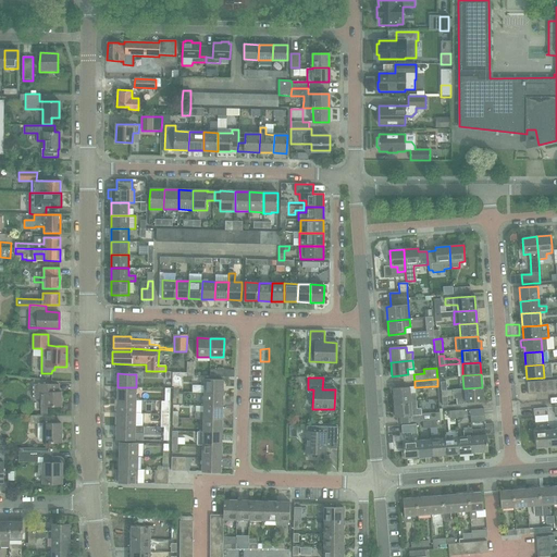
[(223,380),(212,380),(205,380),(203,393),(223,394),(223,380)]
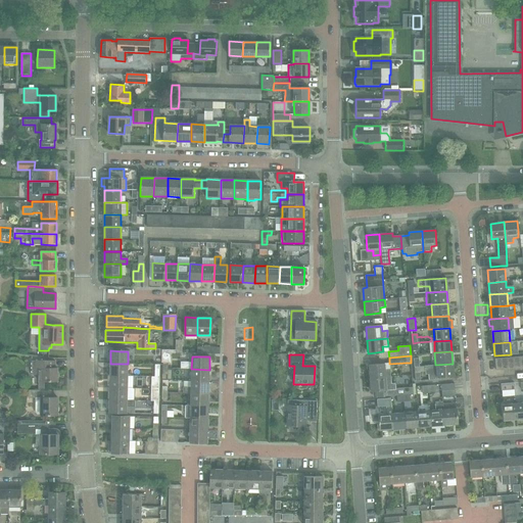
[(39,382),(42,382),(57,382),(57,368),(54,368),(54,361),(31,362),(32,375),(39,375),(39,382)]
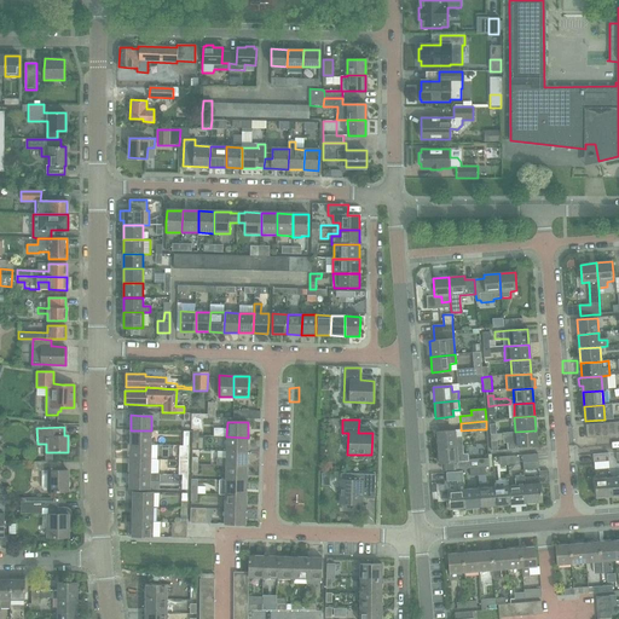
[(129,445),(151,445),(151,431),(131,431),(129,445)]
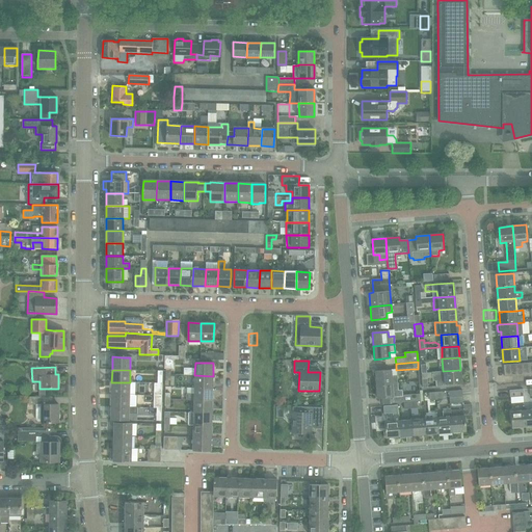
[(396,370),(391,371),(375,372),(376,384),(397,383),(396,370)]
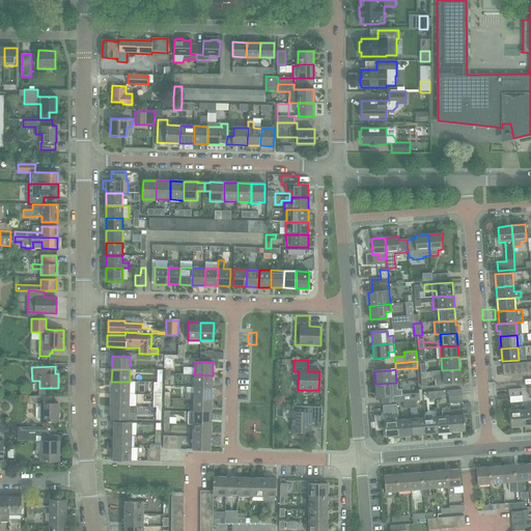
[(436,386),(445,385),(445,383),(460,382),(459,369),(442,370),(431,371),(432,381),(436,381),(436,386)]
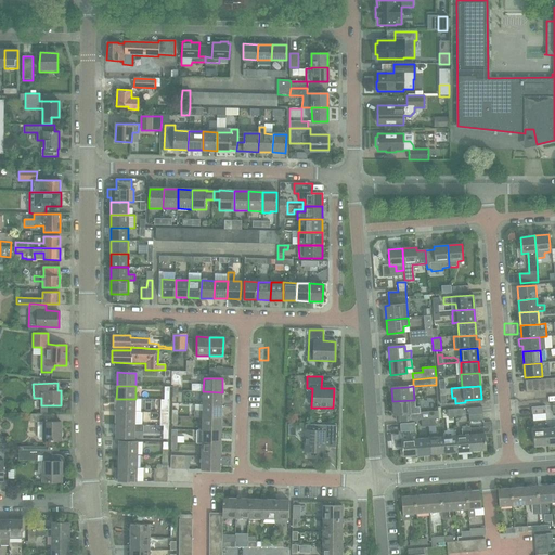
[(178,391),(172,391),(172,403),(181,403),(181,391),(178,391)]
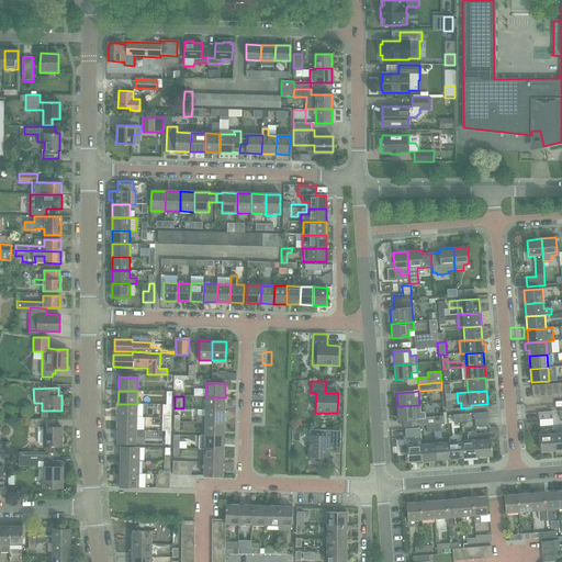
[(205,396),(205,409),(224,411),(225,397),(205,396)]
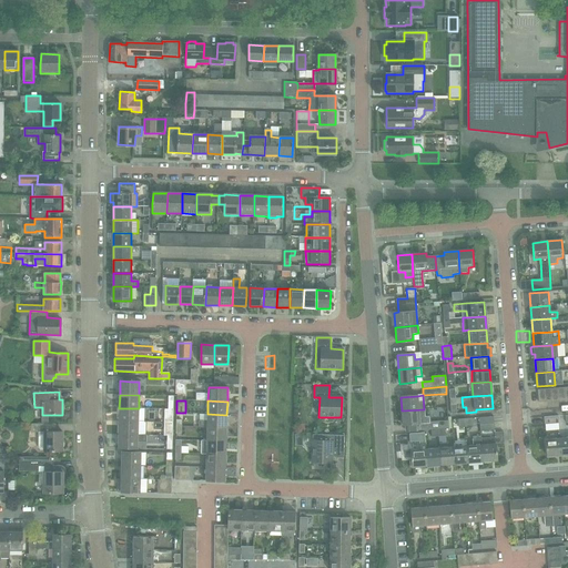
[(7,403),(0,404),(0,409),(1,415),(10,414),(7,403)]
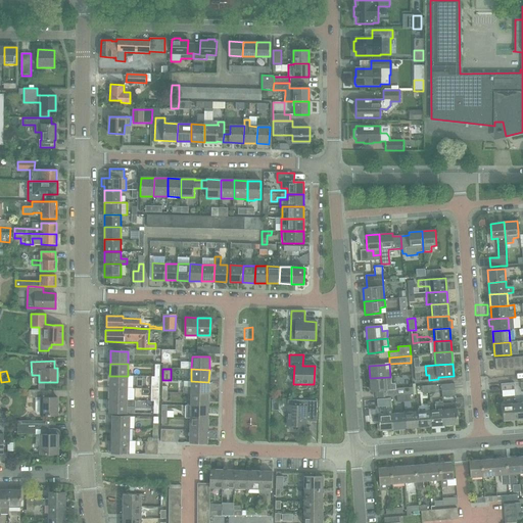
[(127,388),(128,376),(109,376),(109,387),(127,388)]
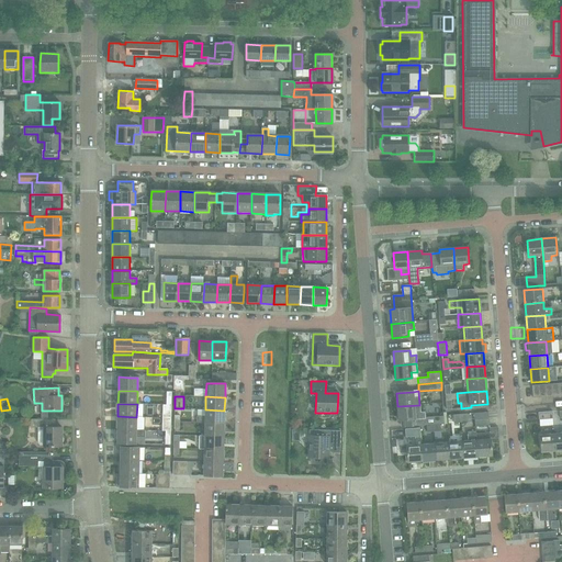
[(164,405),(163,417),(171,417),(171,405),(167,405),(164,405)]
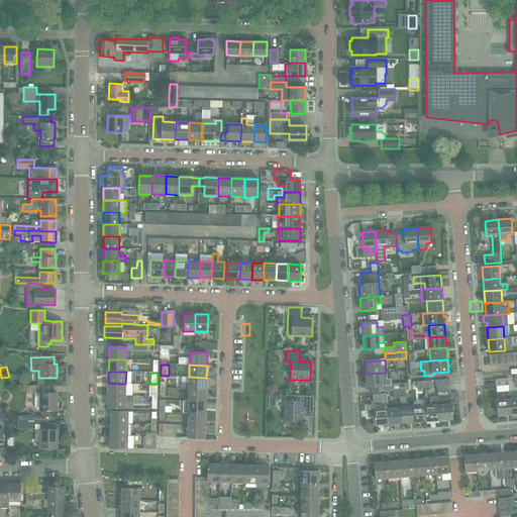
[(367,388),(369,387),(369,393),(388,392),(392,392),(399,391),(405,391),(405,390),(409,390),(408,383),(392,384),(391,380),(387,380),(386,373),(366,374),(367,388)]
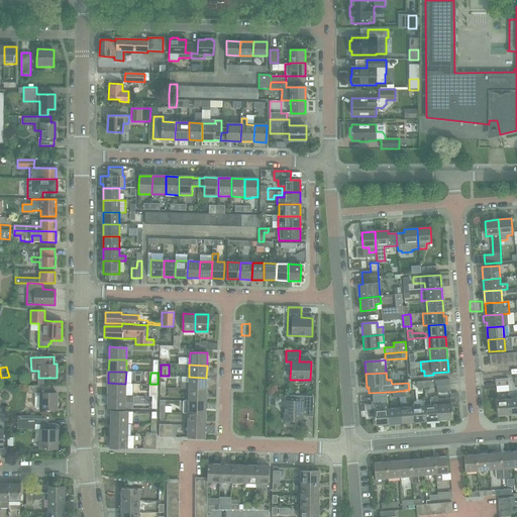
[(189,389),(206,390),(206,378),(189,377),(189,383),(181,383),(181,389),(189,389)]
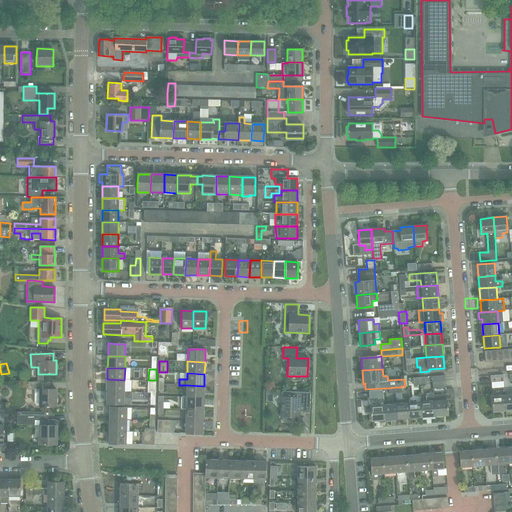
[(107,391),(124,392),(124,380),(107,379),(107,391)]
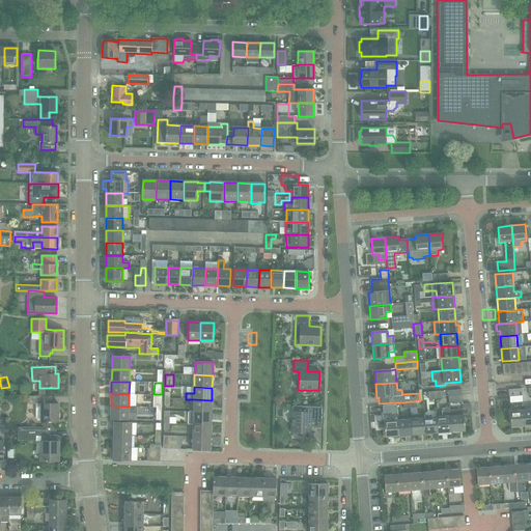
[(157,408),(157,407),(162,407),(162,394),(154,394),(154,408),(157,408)]
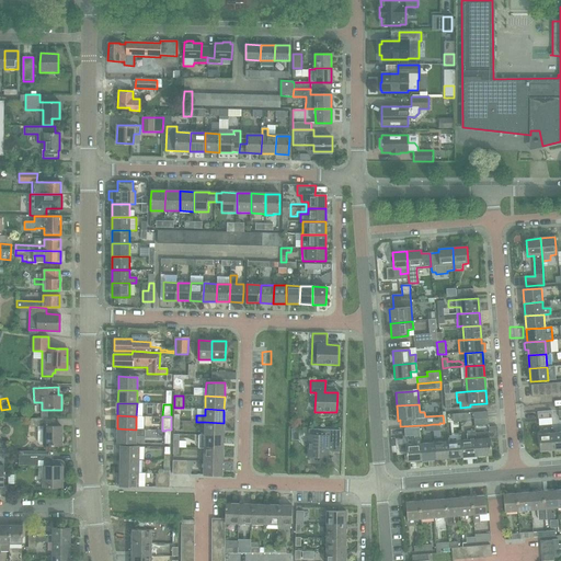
[(53,419),(42,419),(31,419),(31,427),(38,427),(38,442),(41,444),(44,444),(44,445),(61,445),(61,426),(53,426),(53,419)]
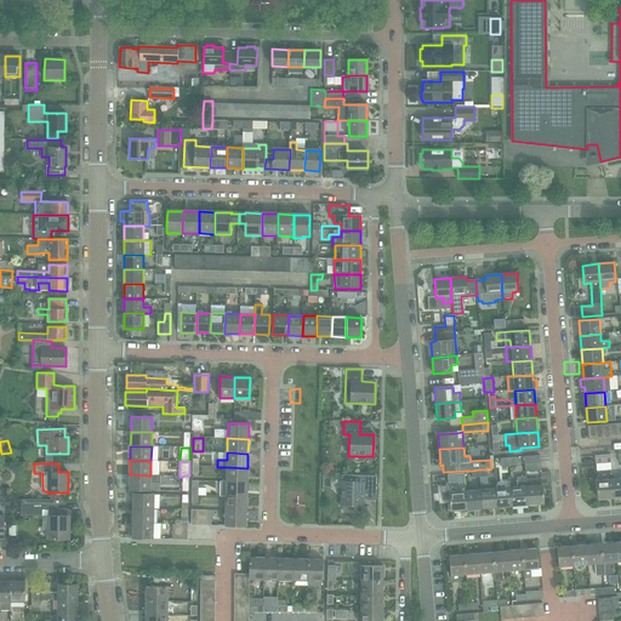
[(248,483),(248,468),(227,467),(226,482),(248,483)]
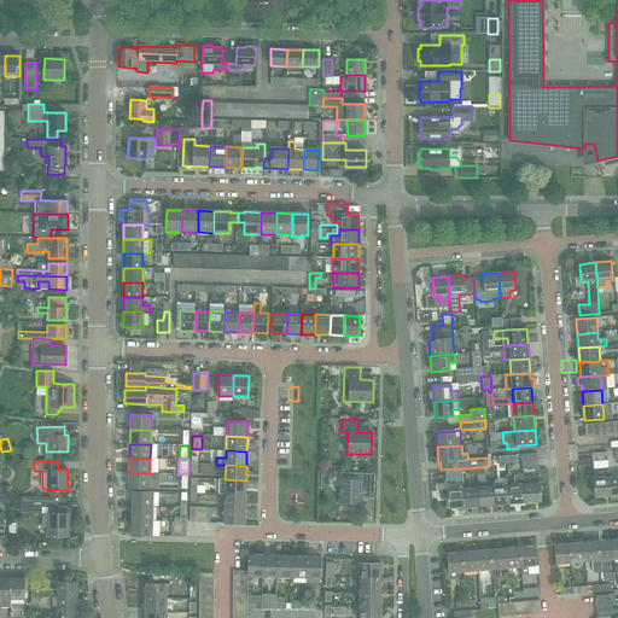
[(524,474),(523,474),(524,502),(541,501),(540,483),(548,483),(547,470),(538,471),(538,476),(524,477),(524,474)]
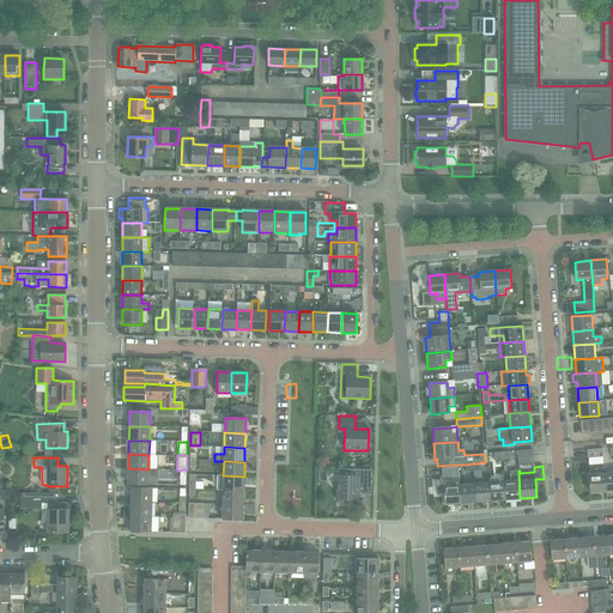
[(128,484),(140,484),(149,484),(149,469),(128,468),(128,484)]
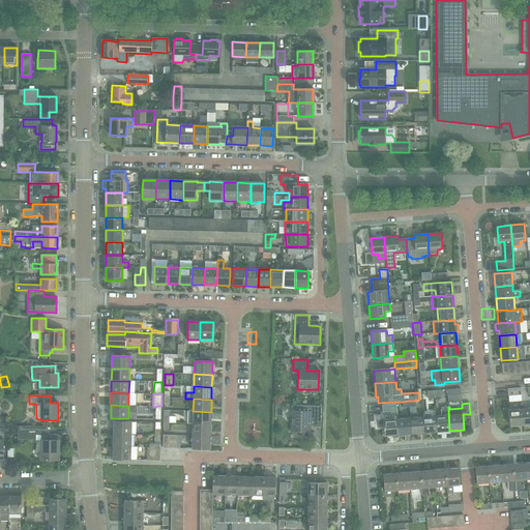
[(382,412),(391,412),(392,420),(383,420),(385,436),(399,435),(396,419),(398,419),(395,405),(382,406),(382,412)]
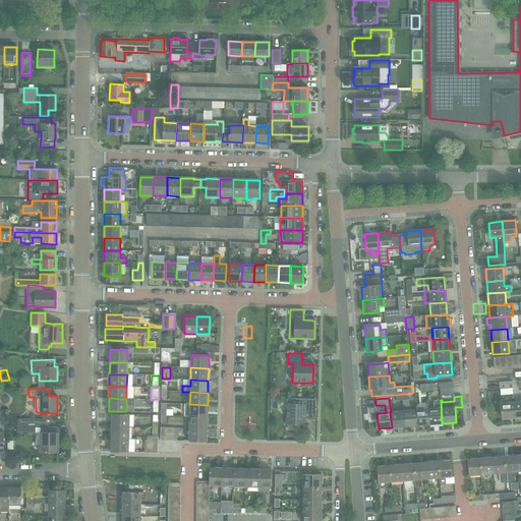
[(287,399),(286,404),(286,424),(304,424),(304,417),(308,417),(308,420),(315,420),(315,400),(304,399),(287,399)]
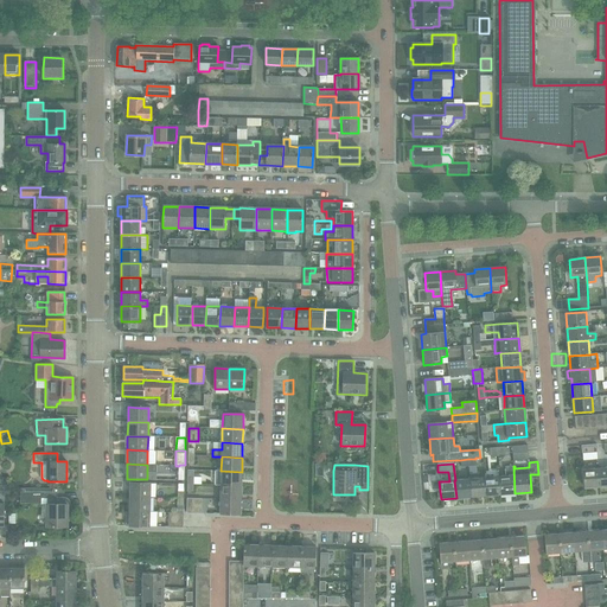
[(500,494),(515,493),(513,466),(505,466),(506,477),(499,477),(500,494)]
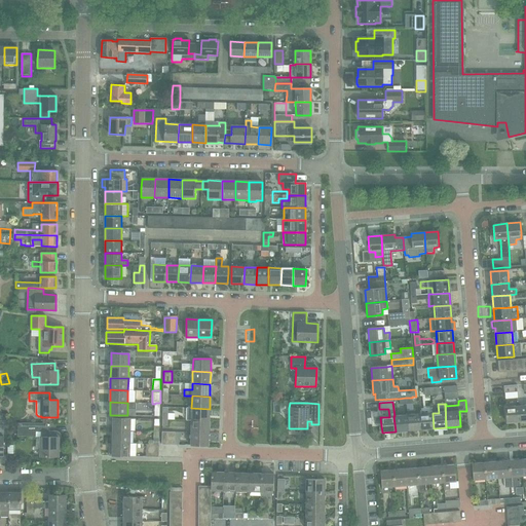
[(506,422),(520,421),(519,406),(505,407),(506,422)]
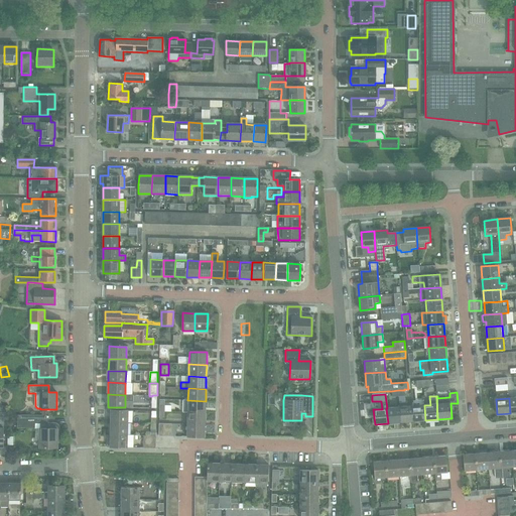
[(187,412),(206,413),(206,401),(187,400),(183,400),(182,412),(187,412)]
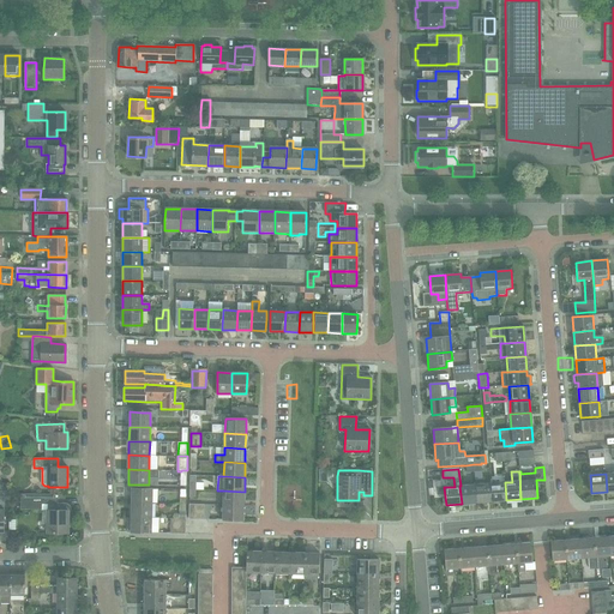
[(491,483),(492,501),(506,500),(505,482),(491,483)]
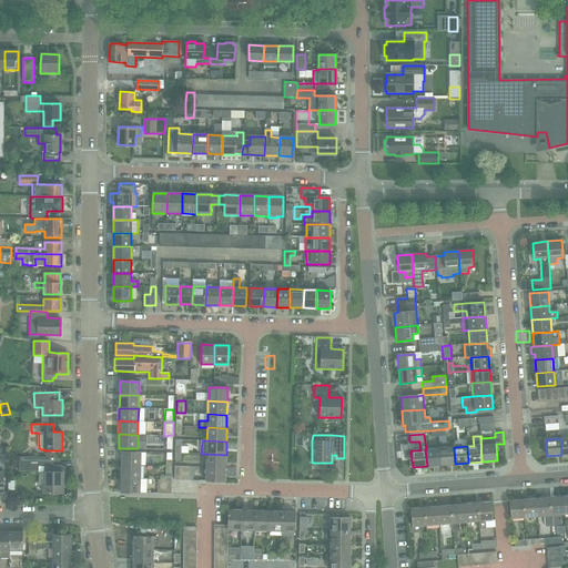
[(439,448),(440,465),(455,464),(454,447),(439,448)]
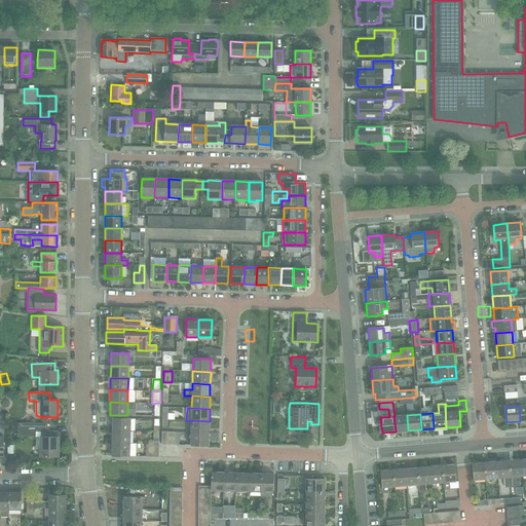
[(393,416),(396,431),(408,430),(407,415),(395,416),(393,416)]
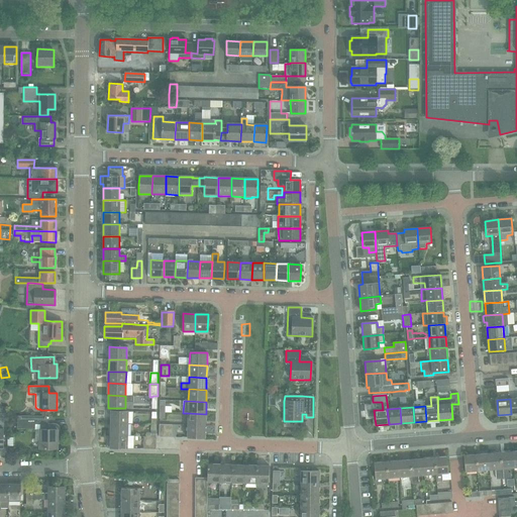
[(127,411),(110,411),(110,423),(127,423),(127,411)]
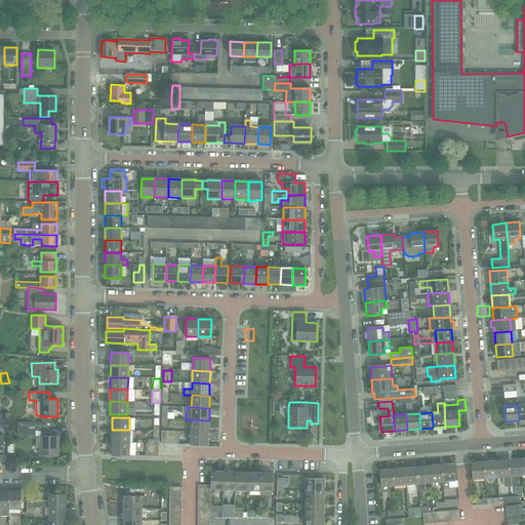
[(191,432),(208,433),(209,420),(191,419),(191,432)]
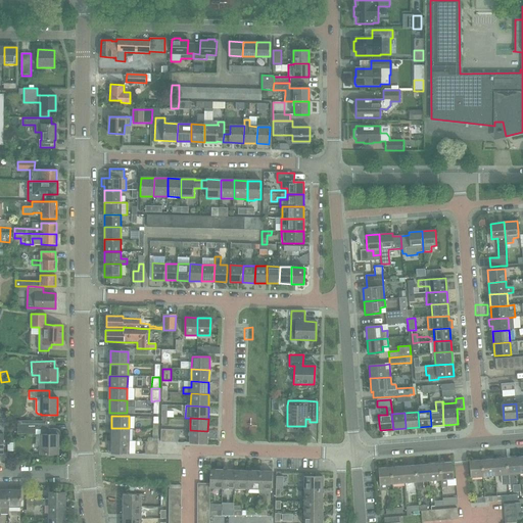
[(58,435),(60,435),(60,434),(60,433),(59,432),(59,431),(58,430),(57,430),(57,429),(56,429),(55,429),(49,429),(49,422),(30,422),(17,422),(17,434),(41,434),(41,444),(41,454),(58,454),(58,435)]
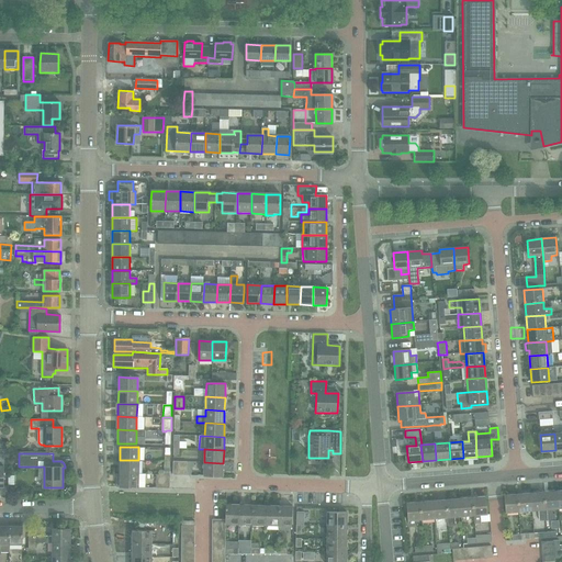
[(120,473),(138,474),(138,460),(120,460),(120,473)]
